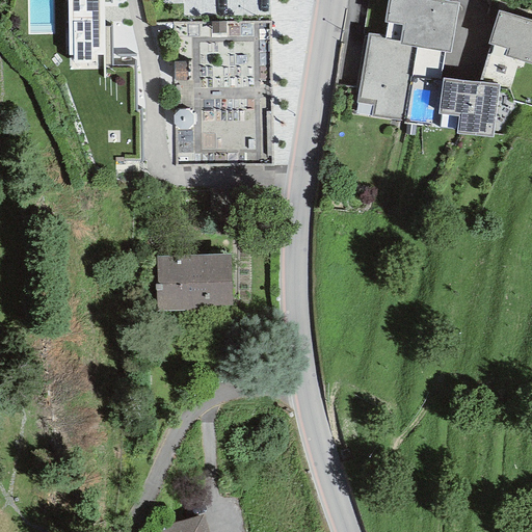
[(73,56),(73,63),(91,63),(91,55),(104,55),(102,0),(65,0),(68,56),(73,56)]
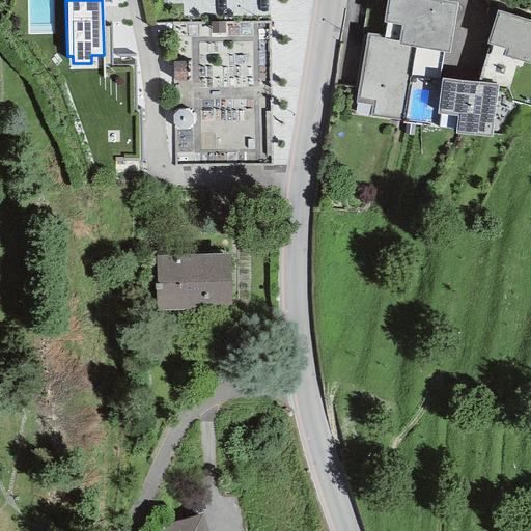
[(457,3),(439,0),(386,0),(383,22),(387,22),(384,36),(384,38),(399,40),(398,45),(443,52),(449,53),(457,3)]
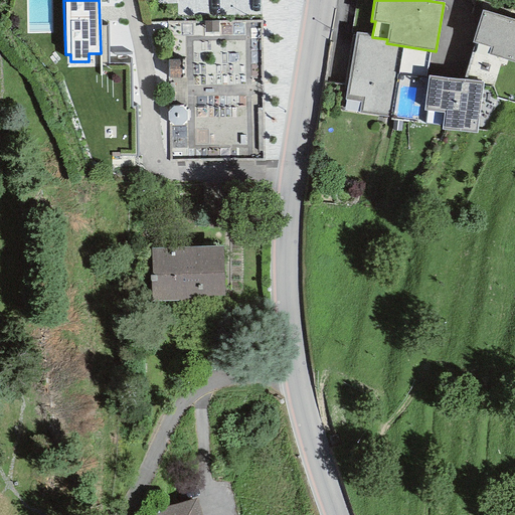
[(514,20),(482,11),(472,42),(489,47),(487,54),(514,62),(514,20)]
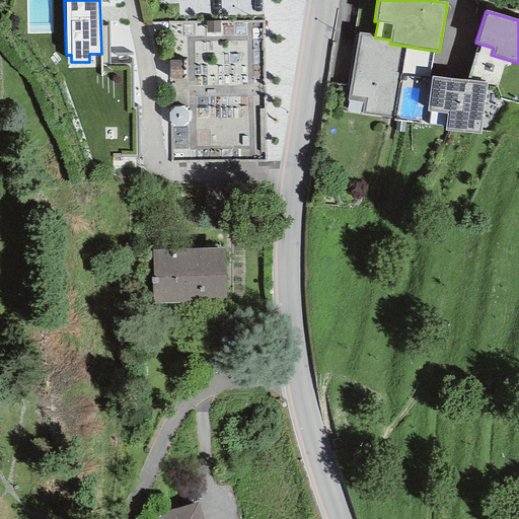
[(375,38),(375,35),(359,32),(348,100),(363,102),(361,114),(392,119),(400,75),(428,80),(433,51),(389,44),(390,40),(375,38)]
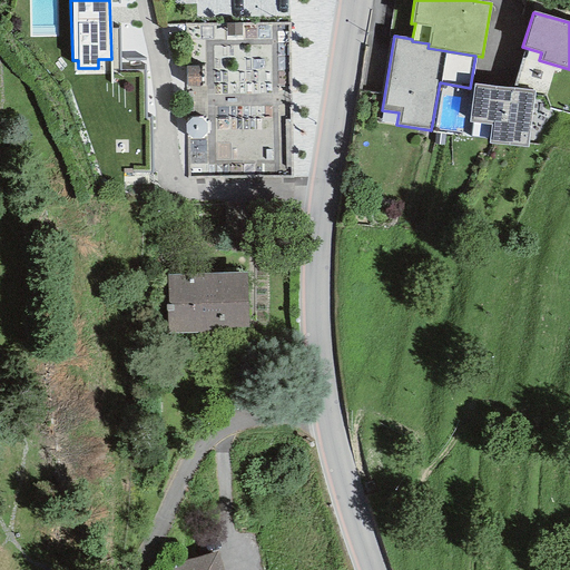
[(534,90),(473,84),(469,121),(491,125),(489,144),(527,148),(534,90)]
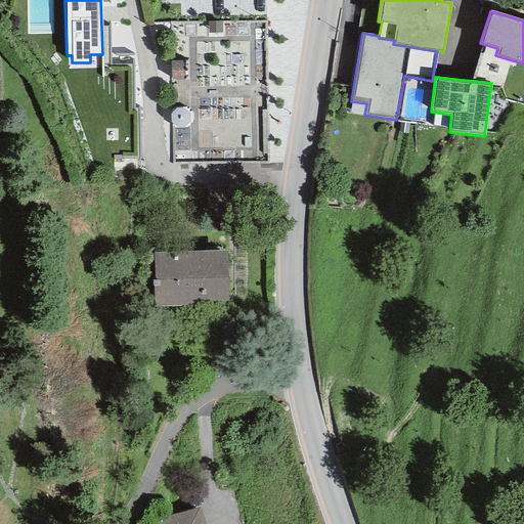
[(226,250),(153,253),(156,306),(228,303),(226,250)]
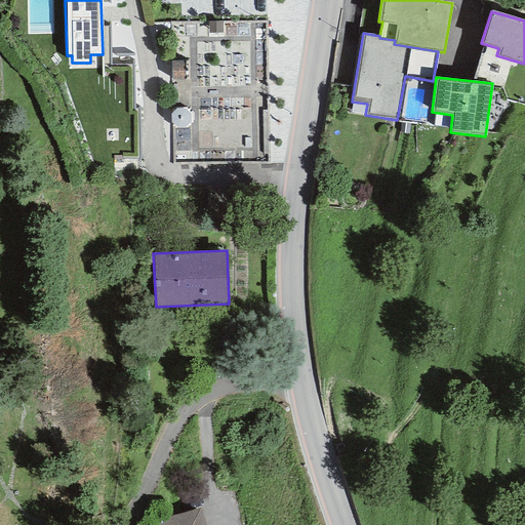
[(206,524),(201,508),(151,523),(151,524),(206,524)]
